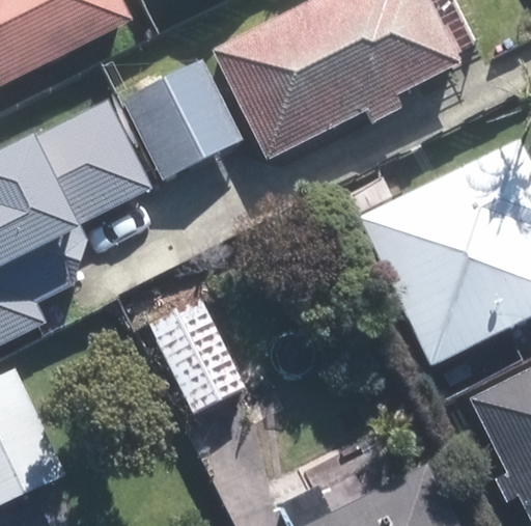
[(0,0),(0,86),(134,21),(123,0),(0,0)]
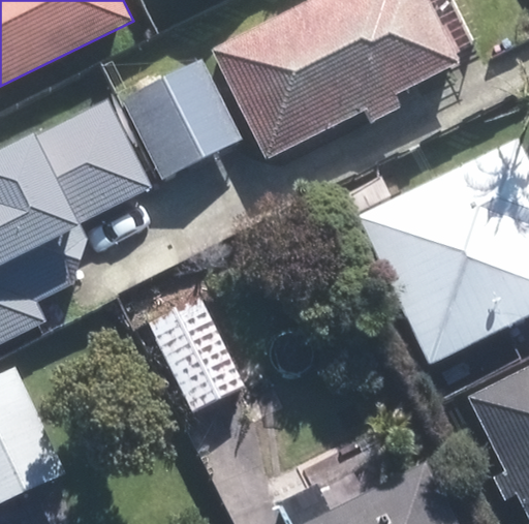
[(266,160),(461,63),(429,0),(309,0),(210,50),(266,160)]
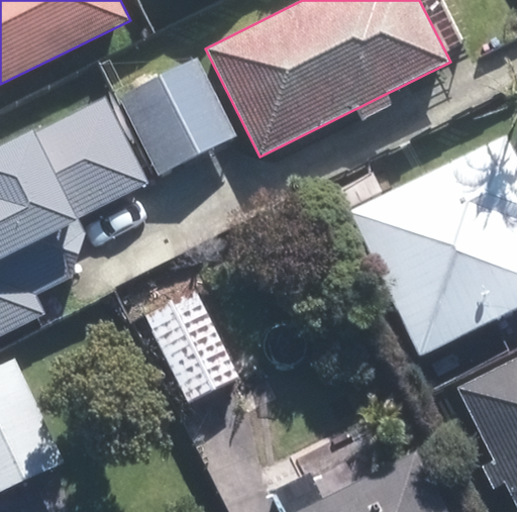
[(236,134),(198,56),(119,95),(159,173),(236,134)]
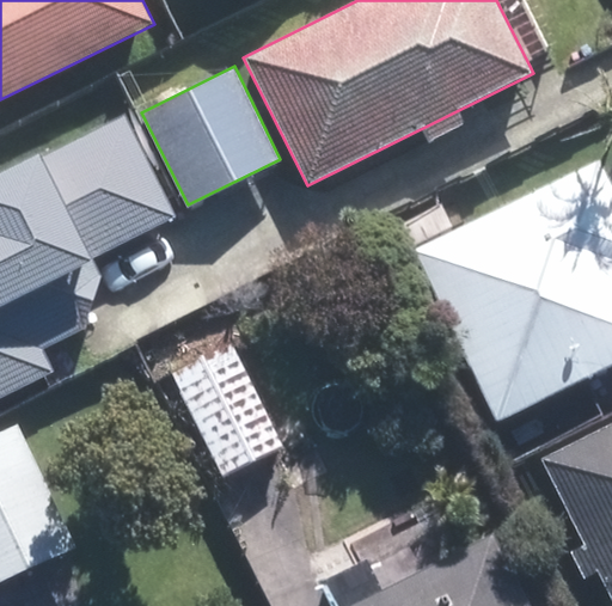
[(127,116),(0,178),(0,396),(54,369),(44,349),(83,330),(102,274),(92,256),(176,214),(127,116)]
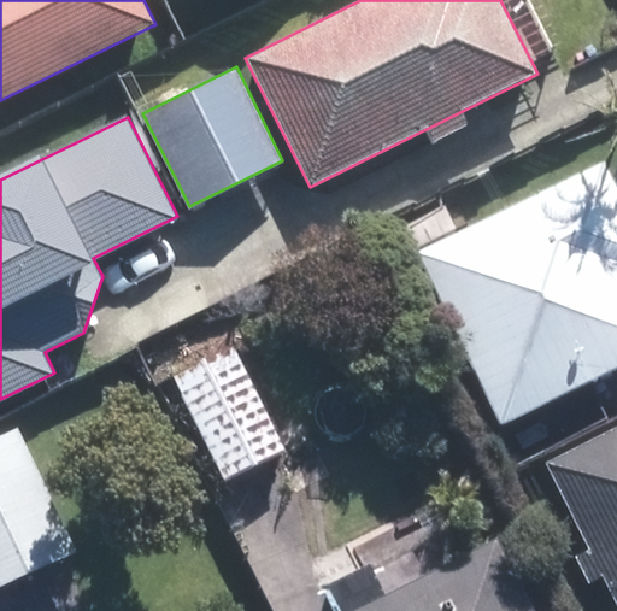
[(499,428),(616,369),(616,186),(604,160),(413,256),(499,428)]
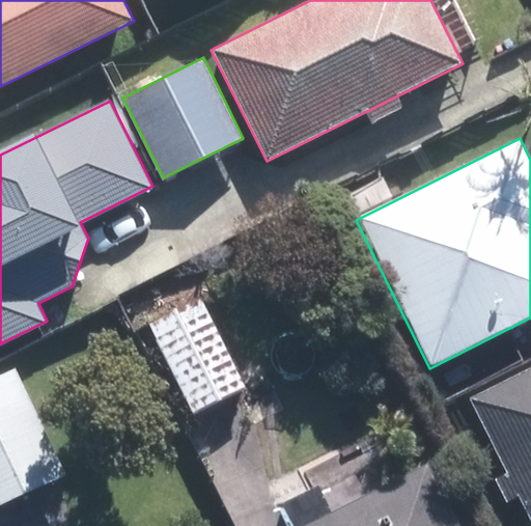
[(362,209),(393,194),(384,174),(353,188),(362,209)]
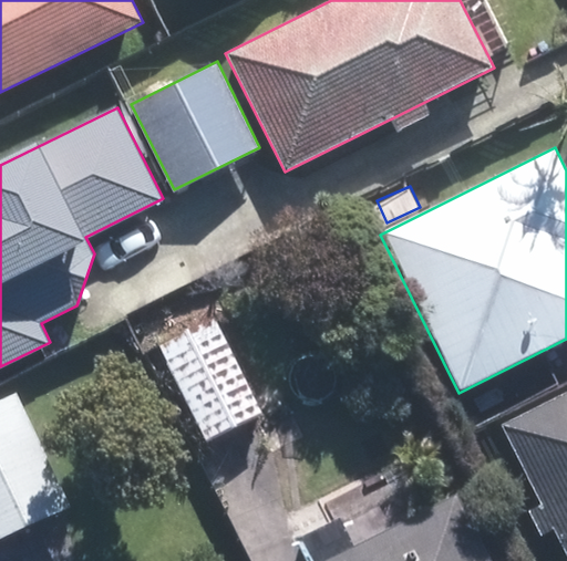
[(258,417),(263,414),(213,313),(158,340),(208,440),(258,417)]
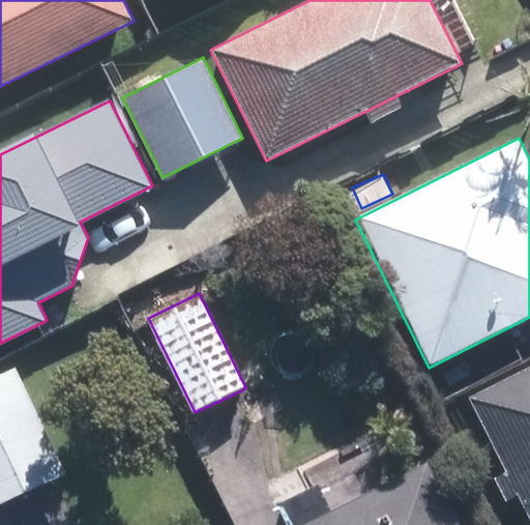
[(529,524),(529,366),(468,398),(529,522),(529,524)]
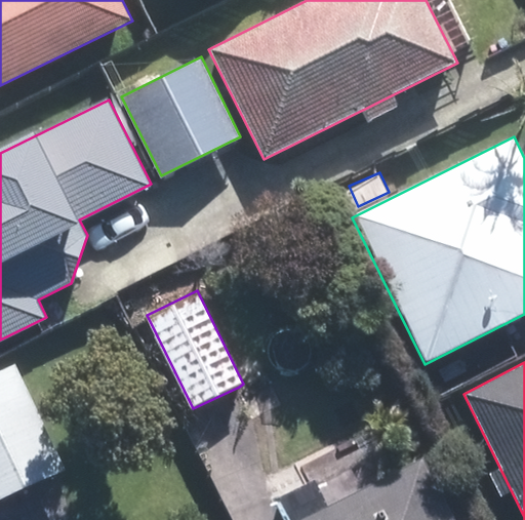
[(0,497),(64,469),(14,363),(0,369),(0,497)]
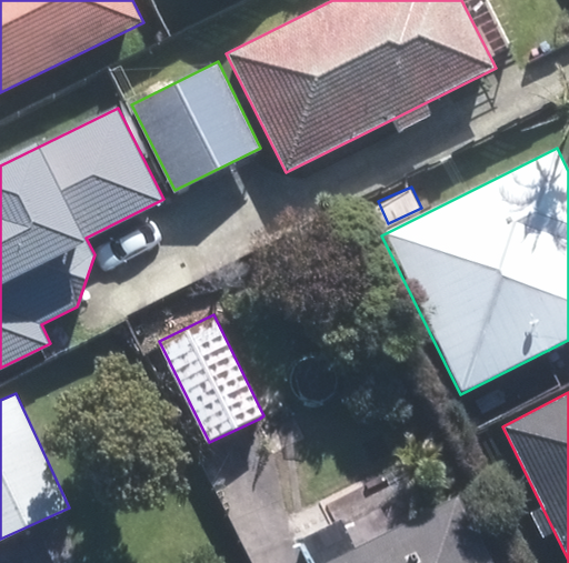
[(307,436),(292,403),(259,419),(273,450),(307,436)]
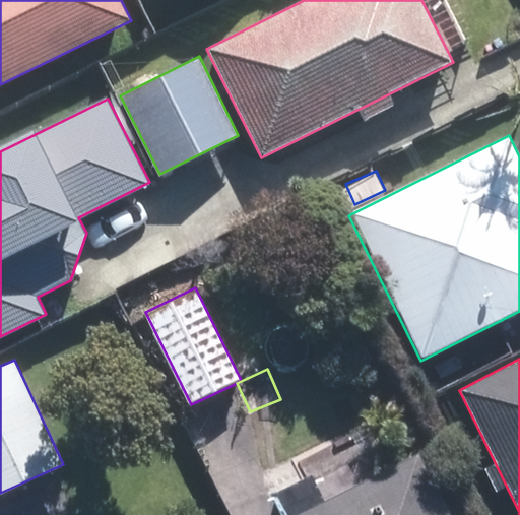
[(280,514),(449,514),(417,452),(323,500),(310,474),(271,495),(280,514)]
